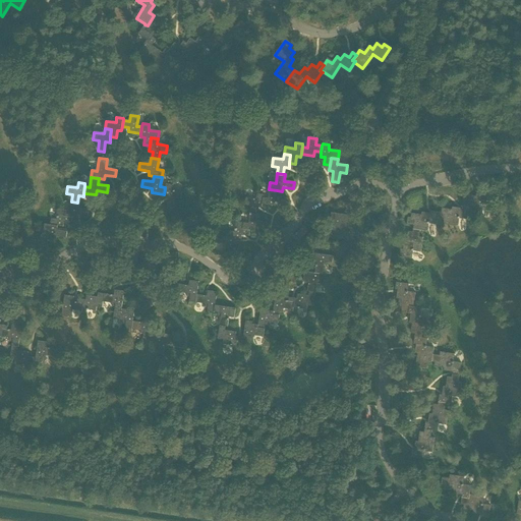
[(165,187),(164,194),(164,197),(168,197),(167,208),(173,209),(174,198),(181,199),(182,191),(172,190),(172,185),(166,184),(165,187)]
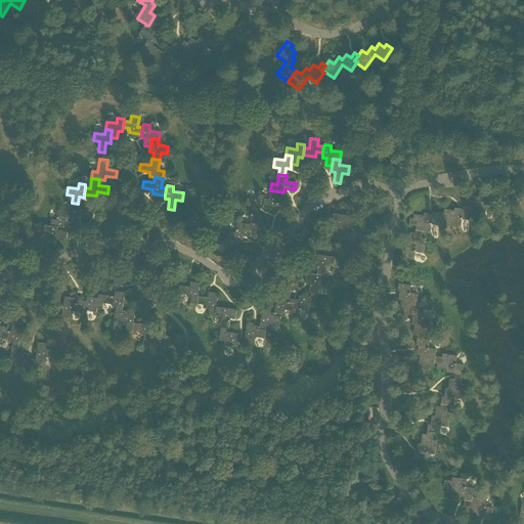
[(277,198),(278,191),(270,190),(269,201),(264,200),(263,207),(276,209),(276,204),(287,206),(288,199),(277,198)]
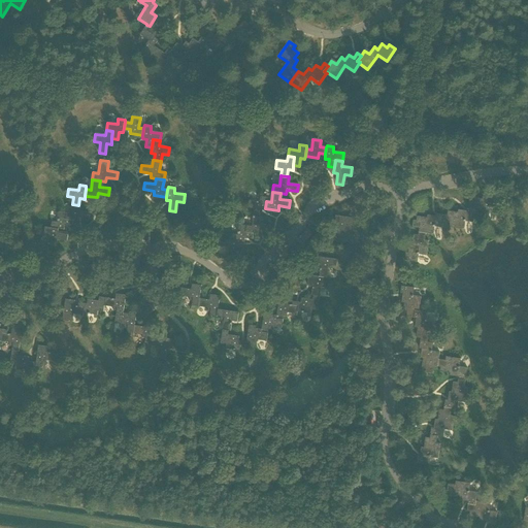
[(475,210),(474,215),(489,217),(490,208),(498,209),(500,197),(492,196),(492,198),(483,197),(483,199),(472,198),(471,202),(468,202),(467,208),(475,210)]
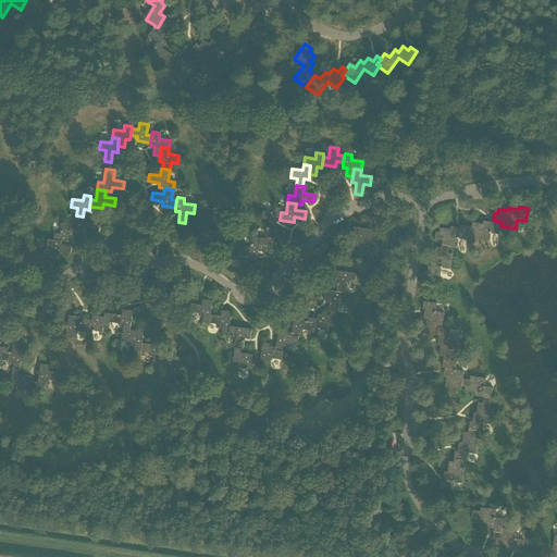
[(268,221),(267,229),(274,230),(275,222),(280,223),(280,220),(281,212),(282,209),(274,208),(273,213),(262,212),(261,221),(268,221)]
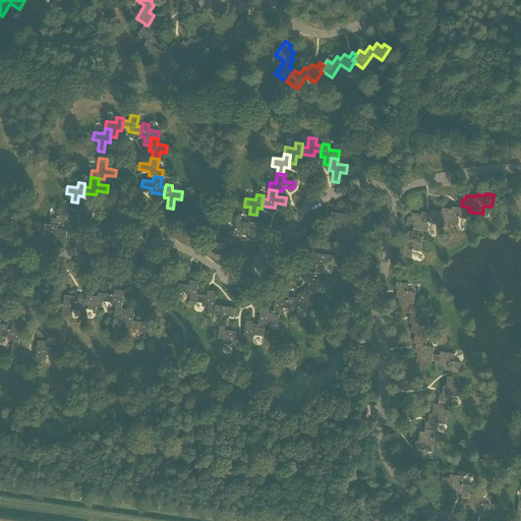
[(69,212),(65,211),(64,217),(71,218),(71,219),(76,220),(77,215),(88,217),(89,211),(78,209),(79,203),(77,203),(71,201),(69,212)]
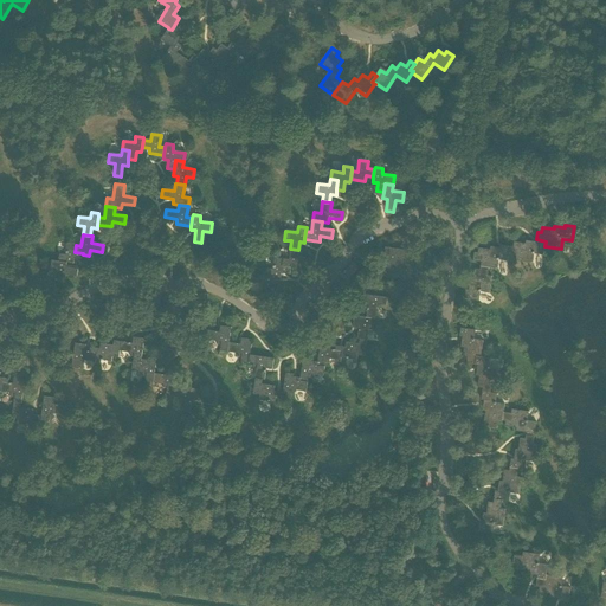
[(546,242),(536,239),(536,243),(526,242),(526,244),(514,243),(513,247),(510,247),(509,256),(516,257),(516,260),(533,264),(534,255),(543,256),(545,246),(546,242)]
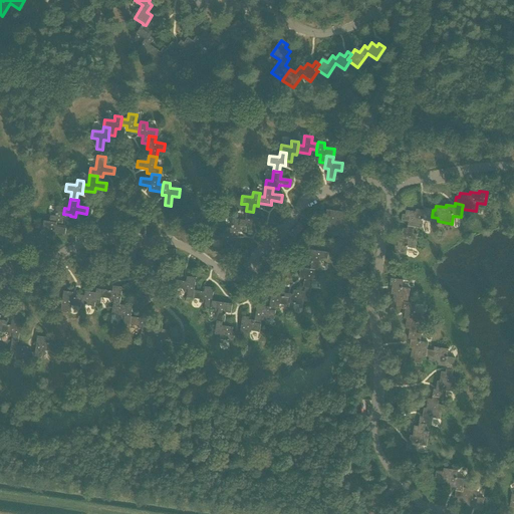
[(69,222),(70,216),(70,215),(63,214),(64,208),(56,207),(55,217),(49,216),(48,222),(56,223),(56,224),(61,225),(62,221),(69,222)]
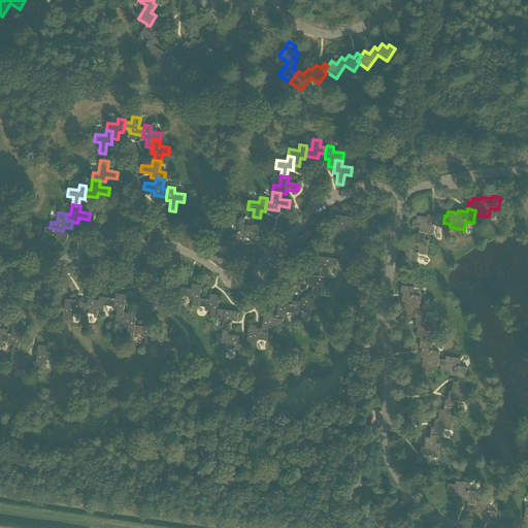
[(419,233),(426,234),(433,235),(434,227),(442,228),(443,223),(444,216),(436,215),(436,217),(427,216),(427,218),(417,217),(417,221),(414,221),(411,228),(419,229),(419,233)]
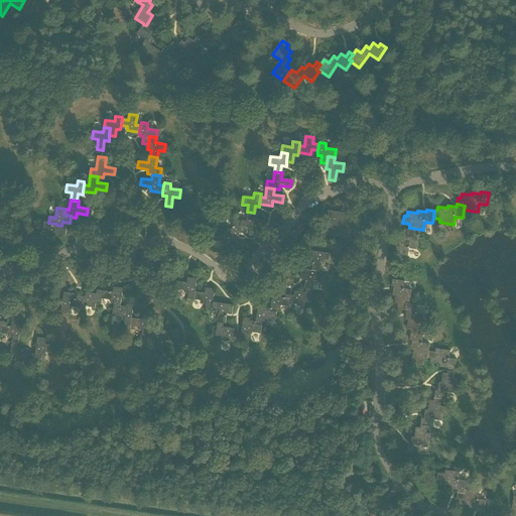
[(350,214),(328,211),(326,225),(329,226),(329,230),(326,229),(325,236),(346,239),(347,230),(343,230),(344,222),(348,223),(350,214)]
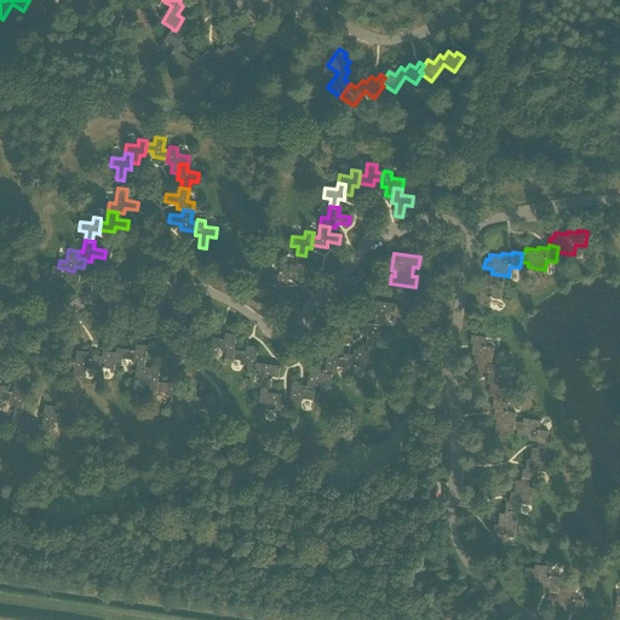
[(296,267),(290,265),(288,274),(297,275),(304,276),(304,271),(316,273),(317,265),(305,263),(306,256),(305,256),(297,254),(296,267)]
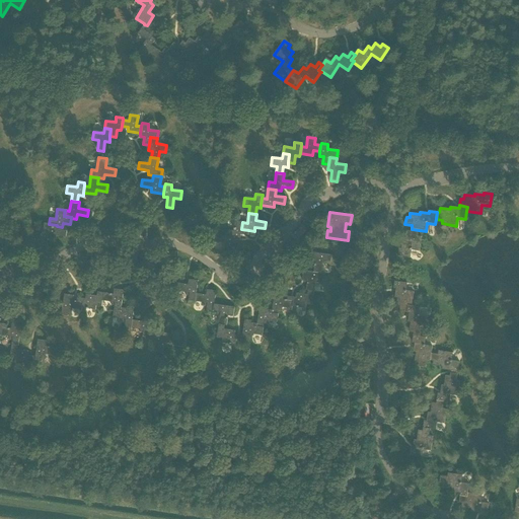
[(247,236),(248,230),(241,229),(242,222),(235,221),(233,231),(228,231),(227,237),(234,238),(240,239),(240,235),(247,236)]
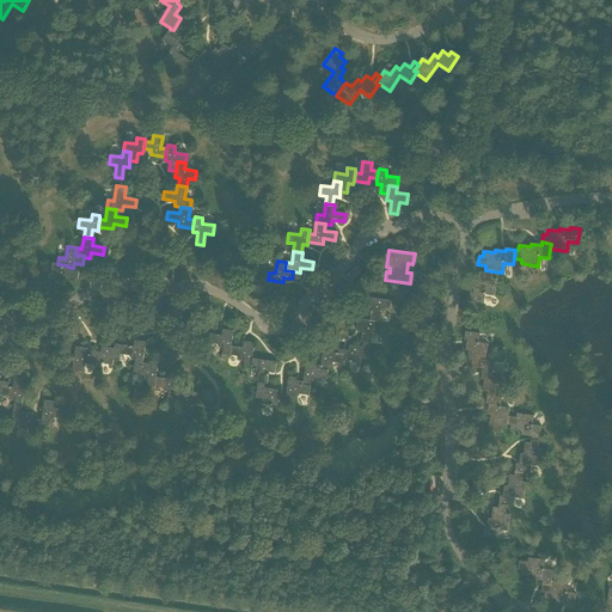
[(66,271),(67,267),(67,265),(57,264),(51,263),(50,271),(56,273),(55,285),(63,286),(65,279),(77,280),(78,273),(66,271)]
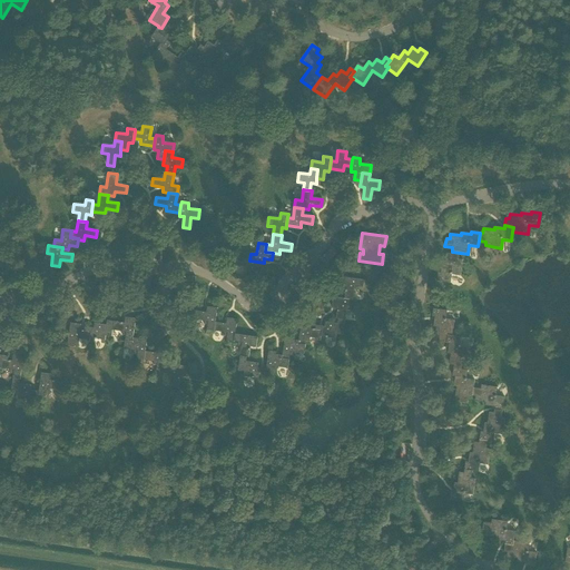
[(460,253),(452,252),(451,254),(446,253),(445,264),(442,264),(441,274),(438,273),(436,282),(451,283),(452,275),(460,276),(463,261),(459,259),(460,253)]
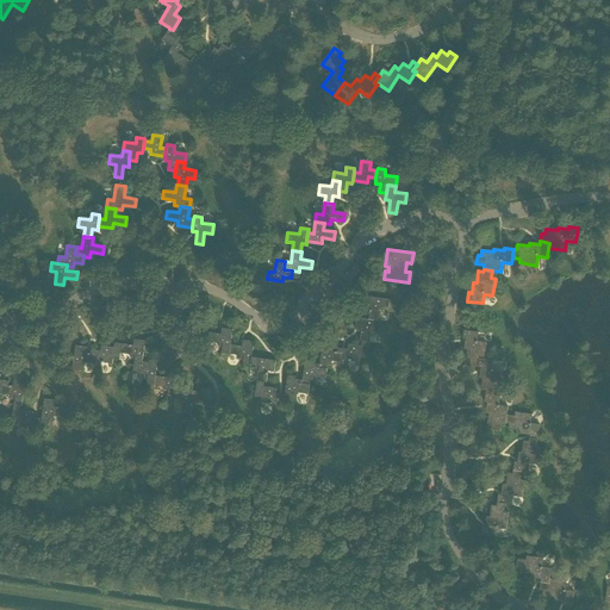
[(275,285),(275,280),(267,279),(260,278),(259,286),(266,286),(263,298),(273,300),(274,292),(286,294),(287,287),(275,285)]
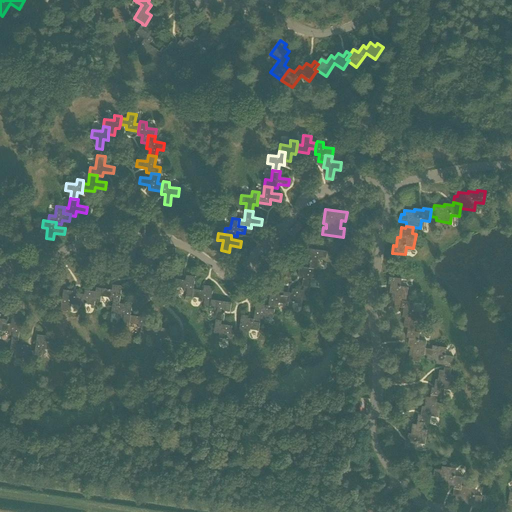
[(311,259),(309,268),(317,269),(319,261),(322,261),(323,258),(326,258),(327,252),(307,249),(306,258),(311,259)]
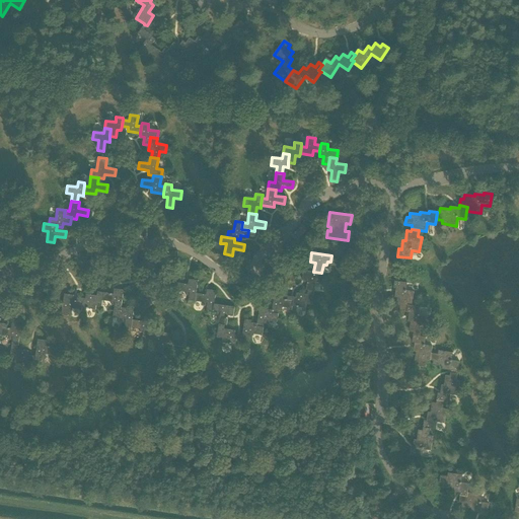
[(306,291),(307,291),(314,292),(315,283),(319,283),(319,280),(323,281),(324,274),(321,273),(313,272),(303,271),(302,280),(307,281),(306,291)]
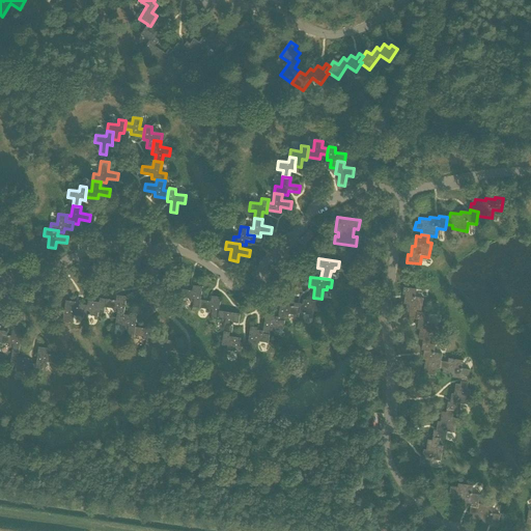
[(193,308),(200,309),(201,301),(203,287),(193,286),(193,291),(183,289),(182,299),(191,300),(190,303),(194,304),(193,308)]
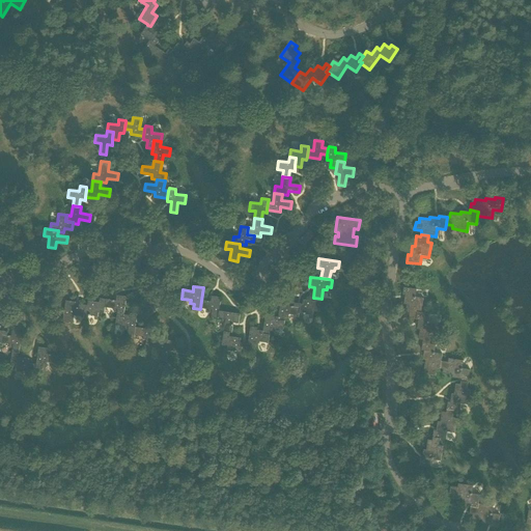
[(417,312),(421,313),(423,299),(416,298),(417,289),(403,287),(402,296),(406,296),(403,305),(407,305),(404,315),(410,316),(409,319),(416,320),(417,312)]
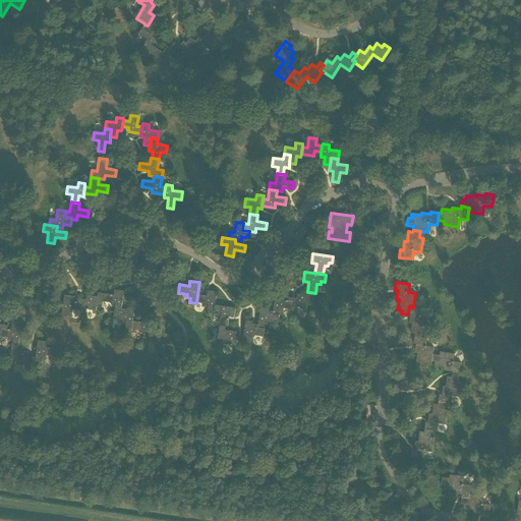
[(122,308),(124,291),(115,289),(114,295),(105,294),(104,302),(112,303),(112,307),(115,307),(115,311),(121,312),(122,308)]
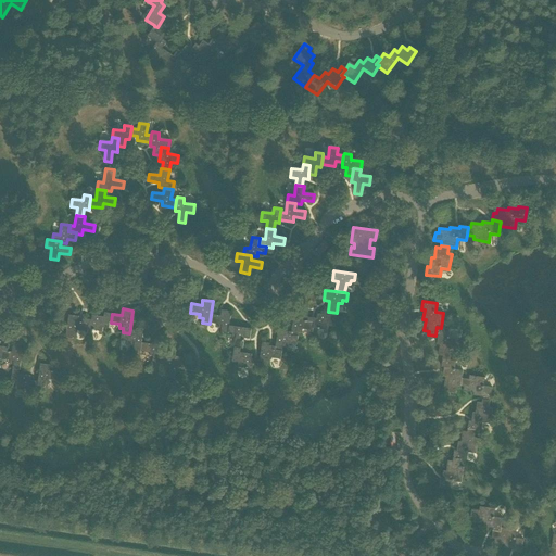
[(220,316),(211,315),(210,324),(219,325),(218,328),(222,329),(222,333),(229,335),(229,333),(229,326),(231,312),(222,311),(220,316)]
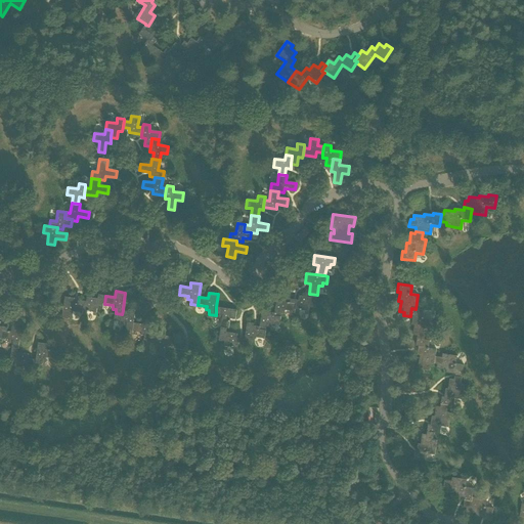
[(315,308),(317,295),(310,294),(310,298),(299,296),(299,300),(291,299),(290,303),(296,304),(296,309),(309,311),(309,307),(315,308)]
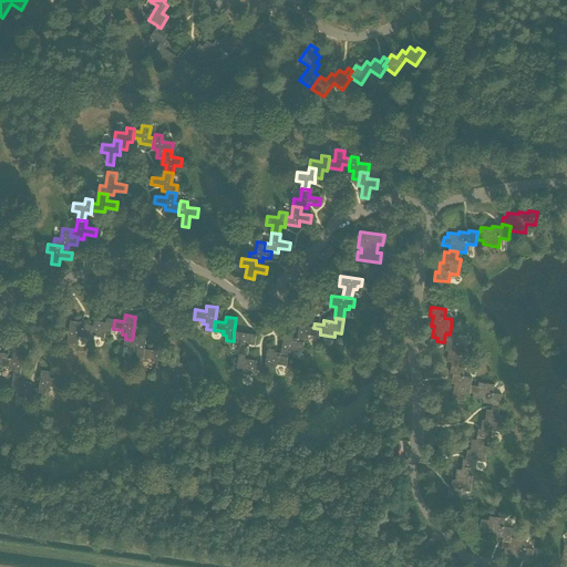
[(91,330),(90,337),(105,339),(105,334),(112,336),(113,329),(114,320),(106,319),(106,323),(94,321),(93,327),(84,326),(84,329),(91,330)]
